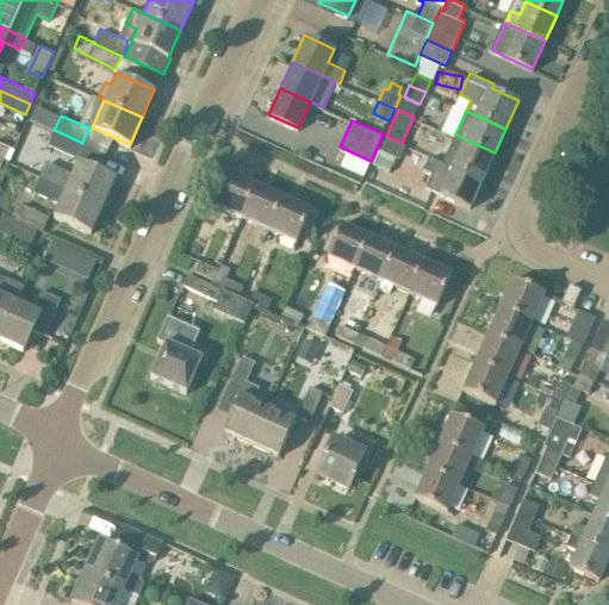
[(82,143),(57,131),(50,147),(75,158),(82,143)]
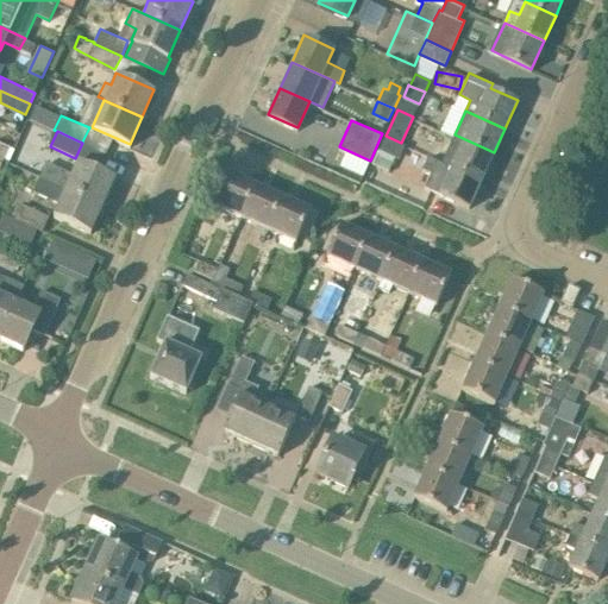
[(482,178),(494,152),(455,134),(442,162),(451,165),(482,178)]
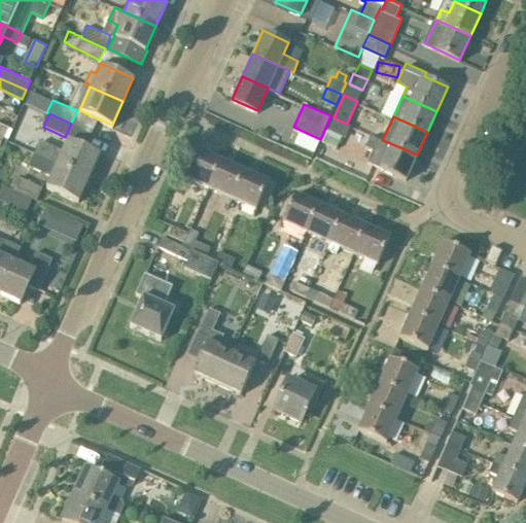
[(0,134),(4,136),(9,126),(0,120),(0,134)]
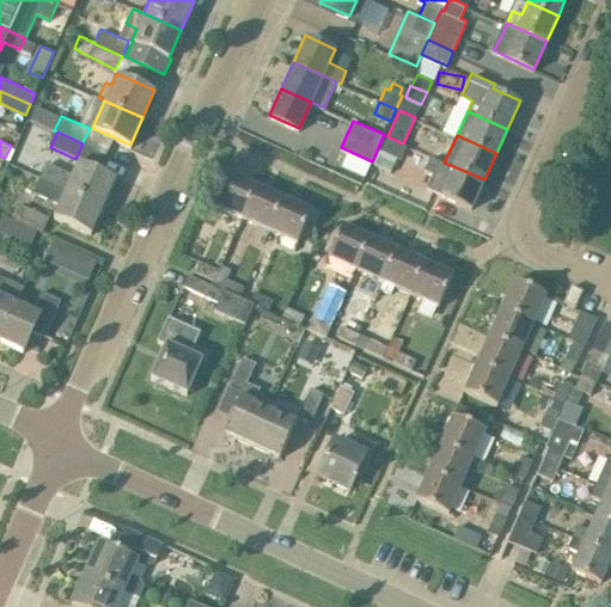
[(391,170),(397,157),(382,149),(376,163),(391,170)]
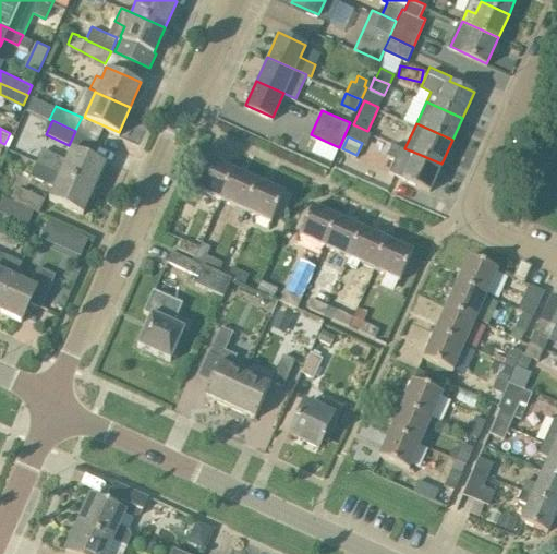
[(94,187),(105,161),(70,146),(65,157),(44,147),(37,161),(94,187)]
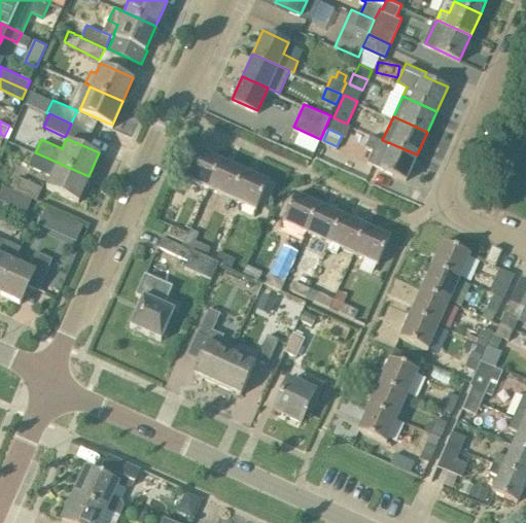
[(407,178),(417,154),(390,143),(380,166),(407,178)]
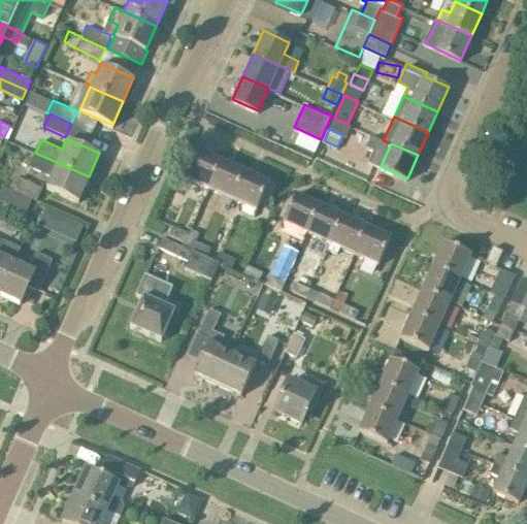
[(209,187),(223,158),(198,146),(185,175),(209,187)]
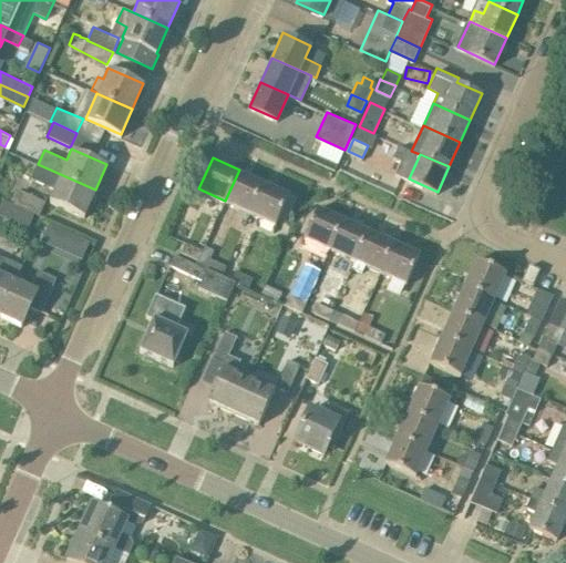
[(84,214),(95,190),(38,164),(31,177),(54,187),(49,198),(84,214)]
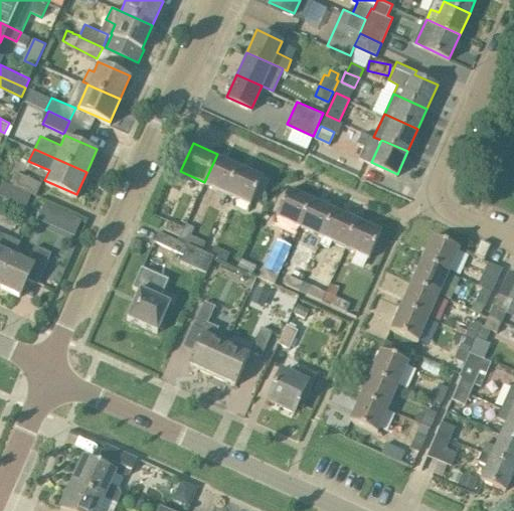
[(226,192),(239,164),(217,154),(204,182),(226,192)]
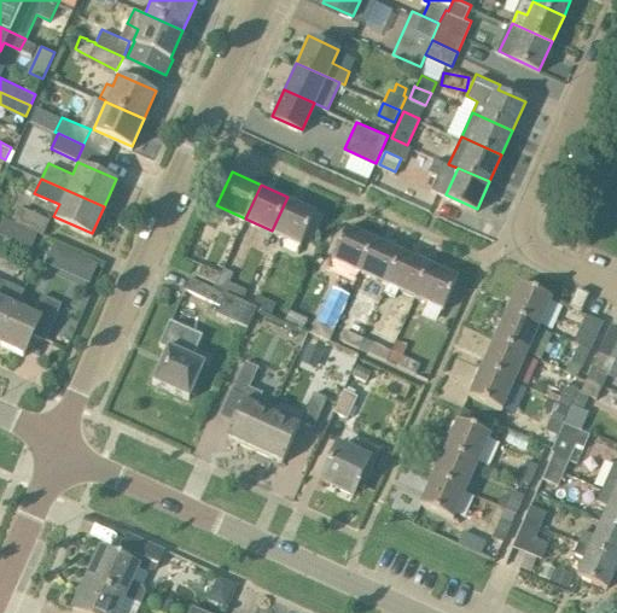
[(287,197),(272,231),(301,244),(316,209),(287,197)]
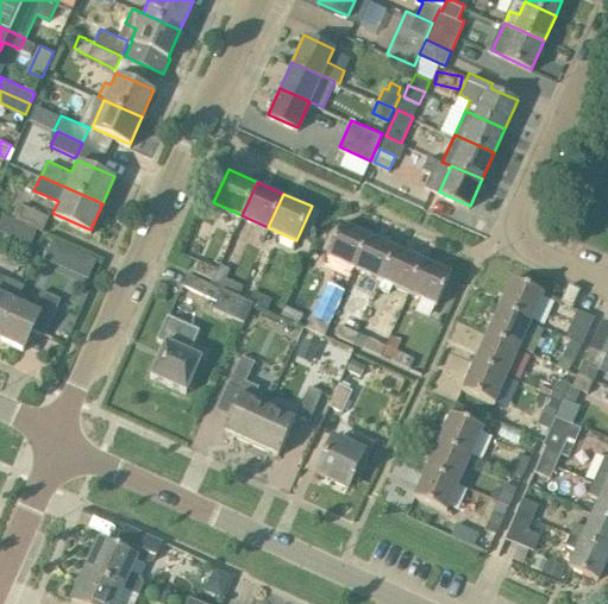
[(50,214),(22,202),(20,205),(16,202),(11,214),(16,216),(44,230),(50,214)]
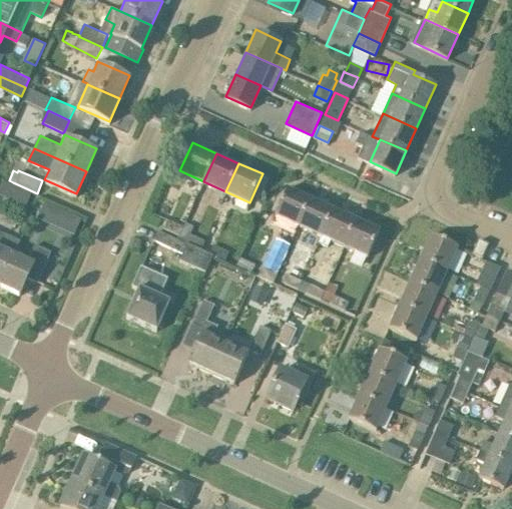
[(299,224),(312,196),(288,185),(276,213),(299,224)]
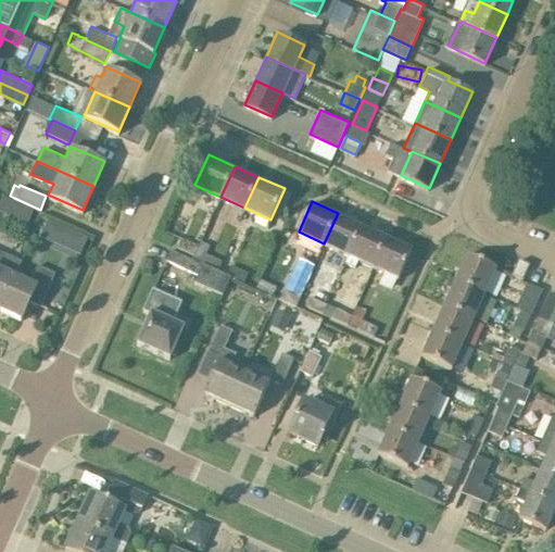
[(324,243),(348,254),(362,224),(338,213),(324,243)]
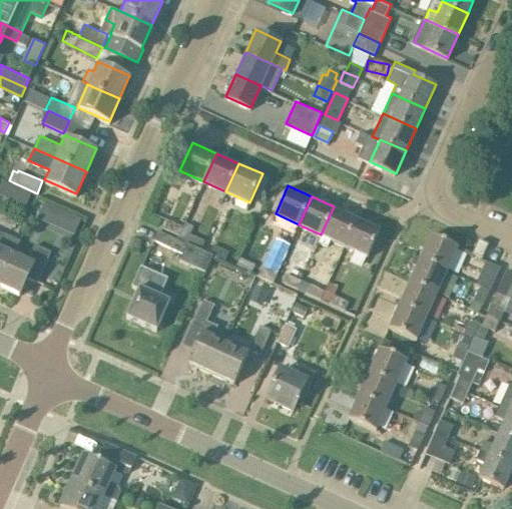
[(78,229),(82,211),(41,201),(37,219),(78,229)]
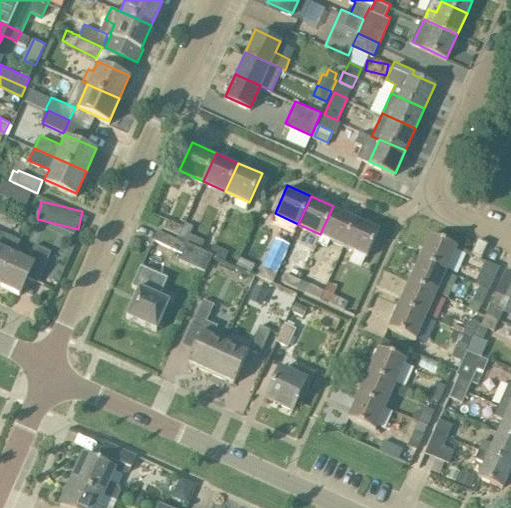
[(343,245),(356,217),(333,206),(320,234),(318,240),(319,241),(327,245),(330,239),(343,245)]
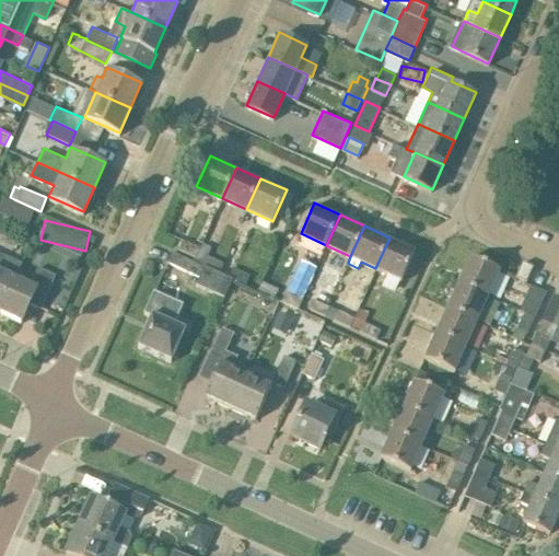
[(201,246),(185,238),(179,247),(197,255),(201,246)]
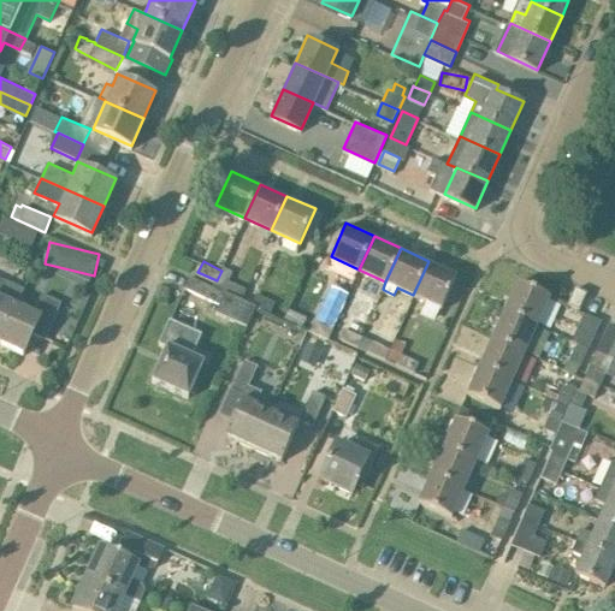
[(429,261),(413,295),(441,307),(456,274),(429,261)]
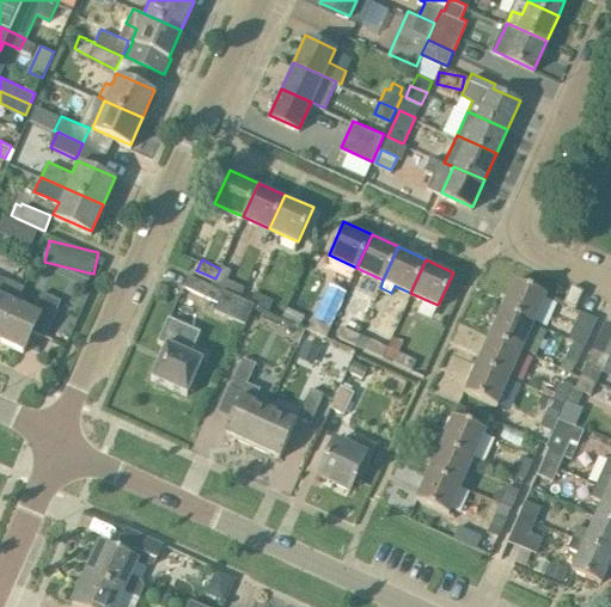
[(215,280),(213,283),(237,294),(240,296),(245,284),(227,277),(231,268),(224,264),(221,269),(220,269),(215,280)]
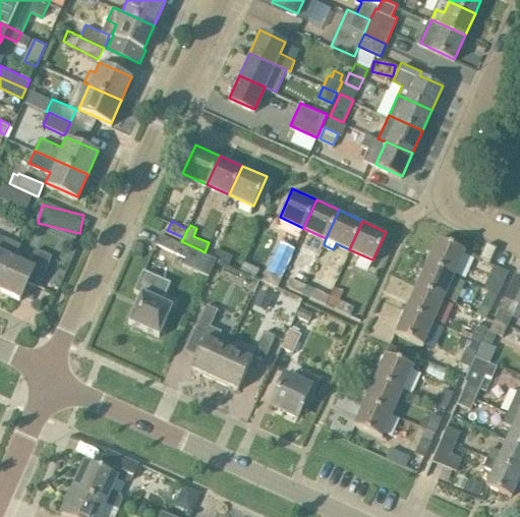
[(0,286),(13,256),(2,251),(9,235),(0,231),(0,286)]
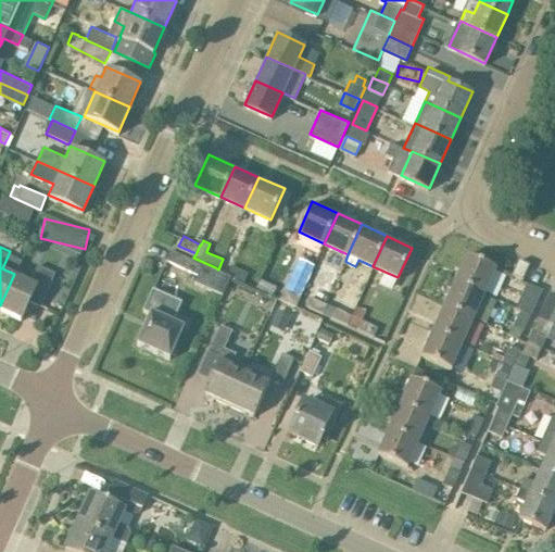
[(215,267),(193,258),(171,248),(166,258),(191,270),(188,277),(207,286),(215,267)]
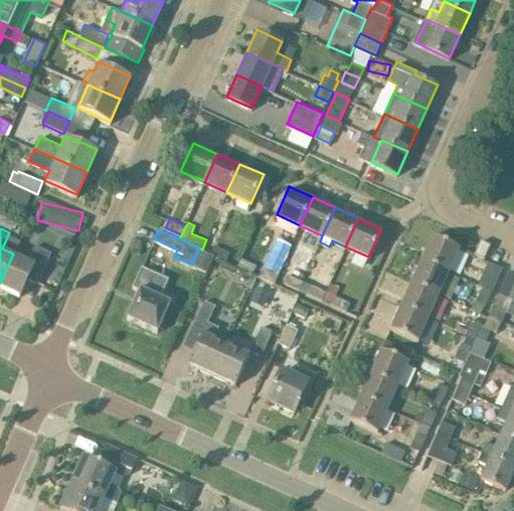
[(422,258),(450,271),(461,246),(433,234),(422,258)]
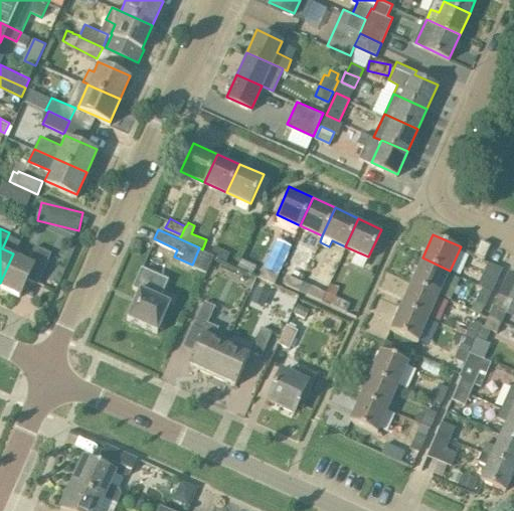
[(485,258),(491,243),(482,238),(475,253),(485,258)]
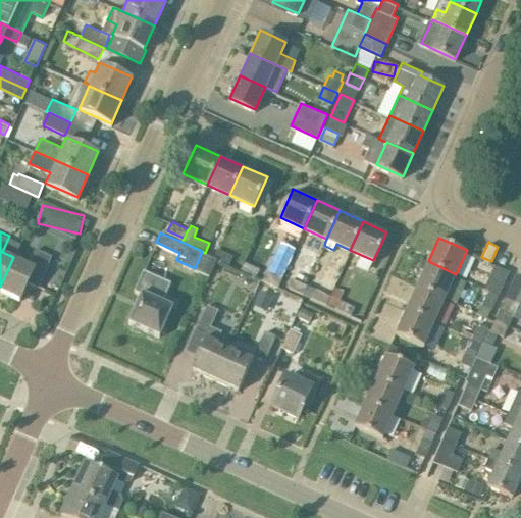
[(13,257),(0,287),(0,289),(19,298),(28,280),(37,285),(51,253),(35,246),(27,263),(13,257)]
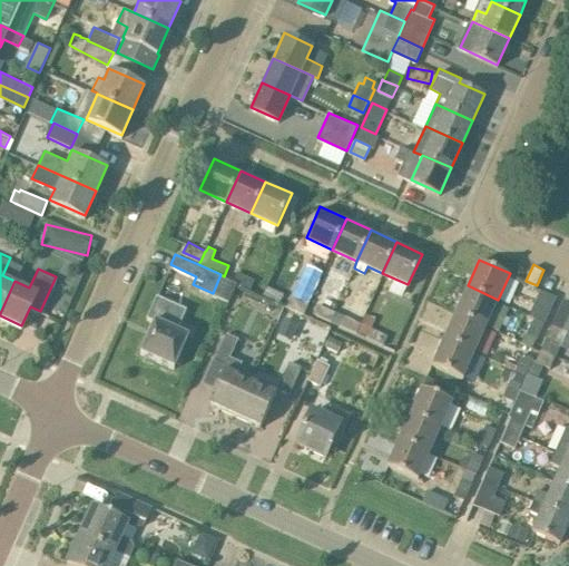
[(238,271),(234,281),(237,282),(249,288),(254,277),(238,271)]
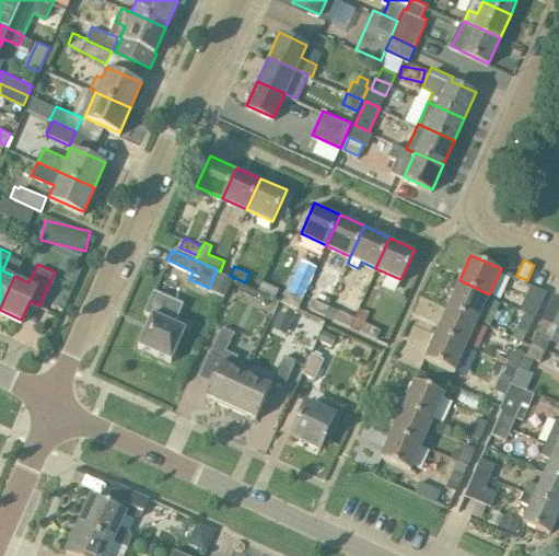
[(230,276),(220,271),(217,269),(209,288),(224,296),(233,277),(230,276)]
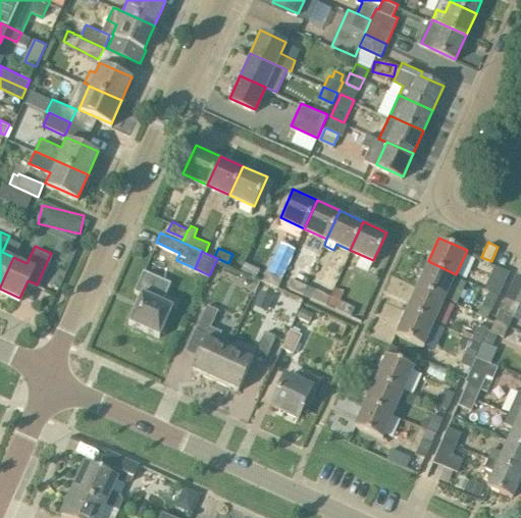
[(446,297),(456,274),(428,261),(417,285),(446,297)]
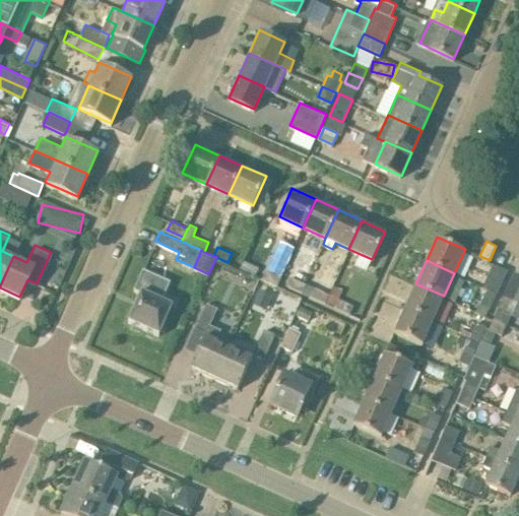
[(488,288),(497,293),(508,268),(494,262),(482,286),(488,288)]
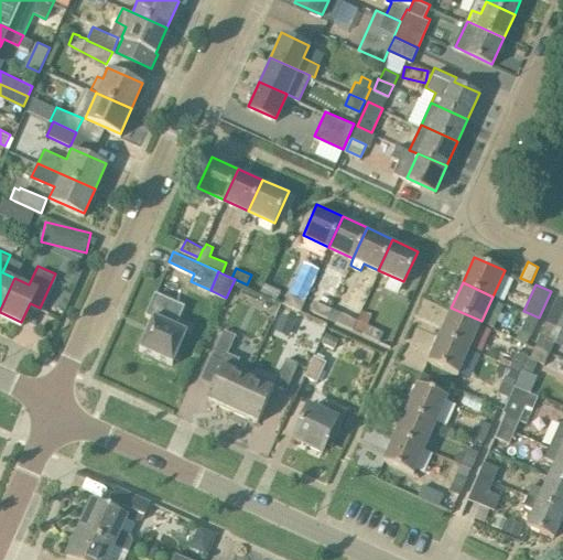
[(310,308),(314,298),(307,294),(305,299),(289,291),(283,302),(309,314),(311,309),(310,308)]
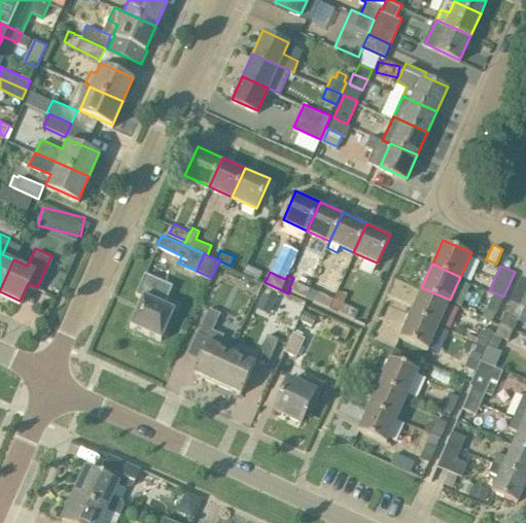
[(162,338),(175,308),(165,304),(173,285),(145,273),(137,291),(143,294),(130,323),(162,338)]
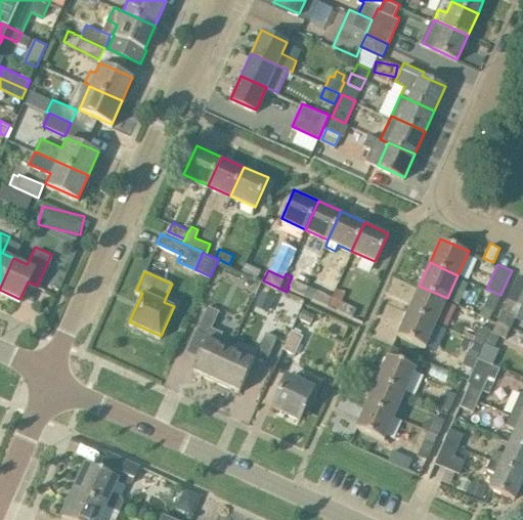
[(331,305),(339,288),(334,285),(337,278),(323,273),(320,279),(317,277),(309,296),(331,305)]
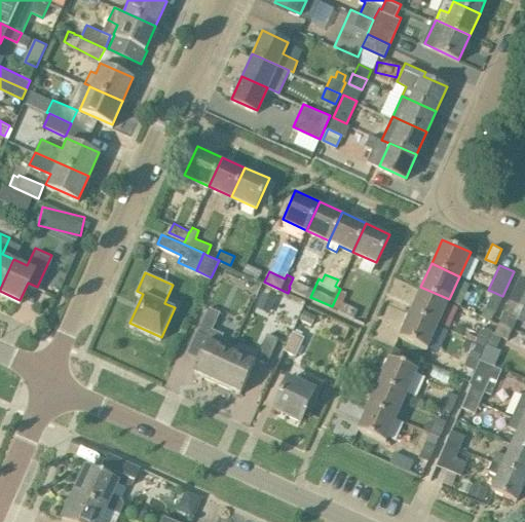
[(524,276),(520,275),(510,298),(524,304),(524,276)]
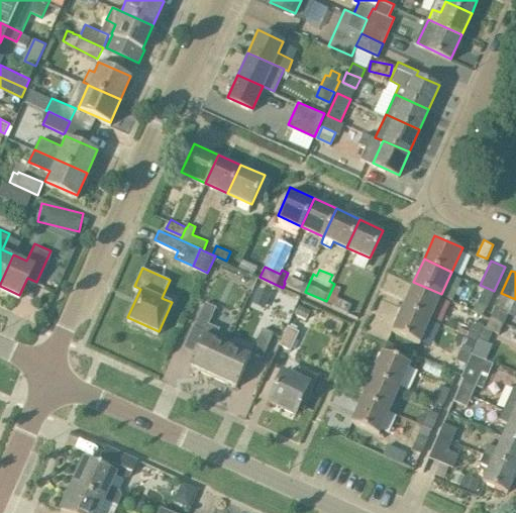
[(305,292),(313,274),(308,272),(304,281),(288,273),(284,282),(285,283),(305,292)]
